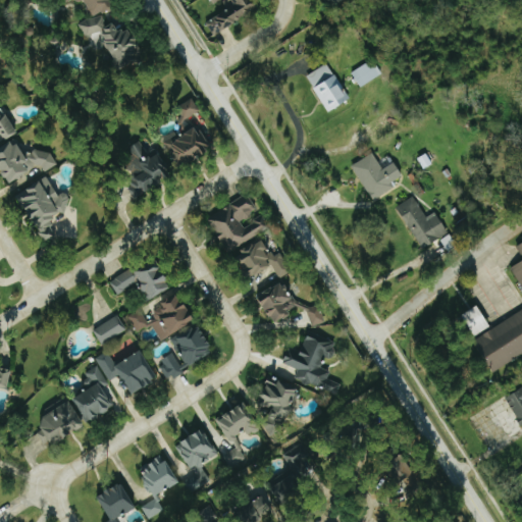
[(84,0),(94,18),(116,7),(112,0),(62,0),(65,5),(72,0),(84,0)]
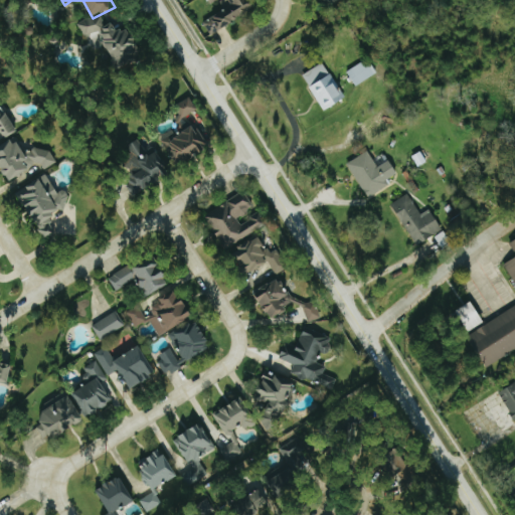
[(210,35),(256,9),(250,0),(212,0),(213,1),(215,0),(220,0),(225,9),(203,21),(210,35)]
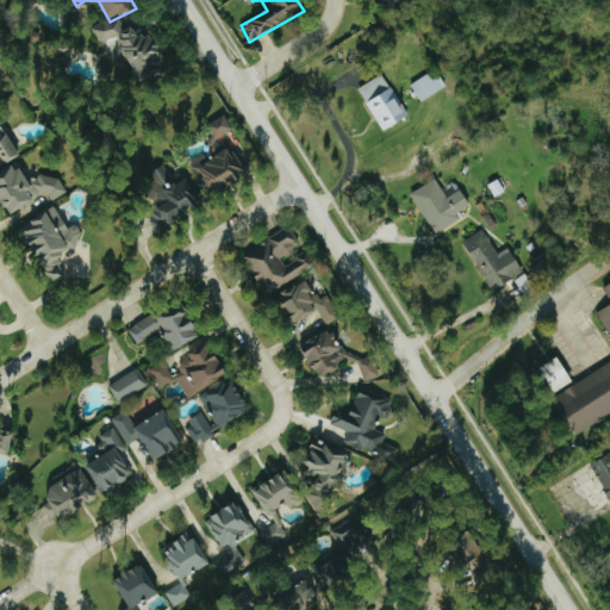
[(134,80),(166,73),(156,33),(137,38),(136,29),(123,31),(120,19),(94,25),(98,43),(124,37),(134,80)]
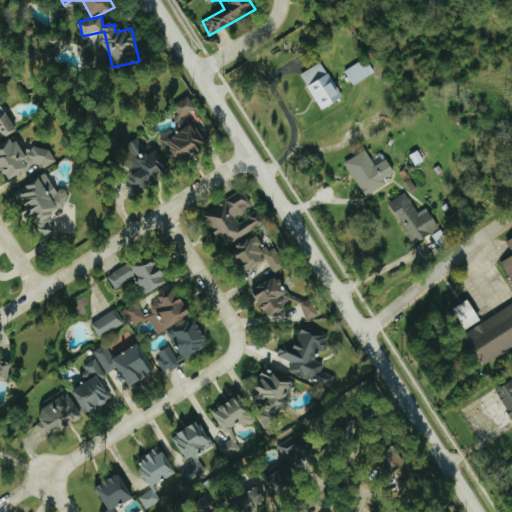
[(375,73),(366,58),(345,72),(354,86),(375,73)]
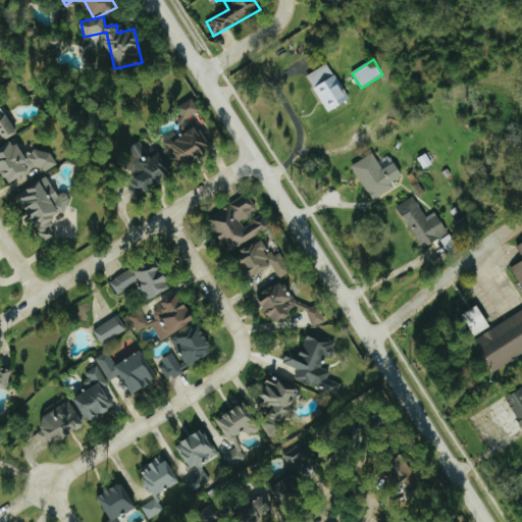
[(307,76),(329,113),(351,100),(328,63),(307,76)]
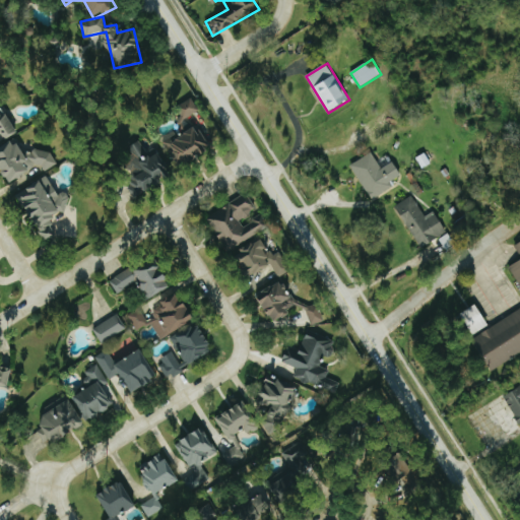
[(181,122),(200,112),(193,99),(174,110),(181,122)]
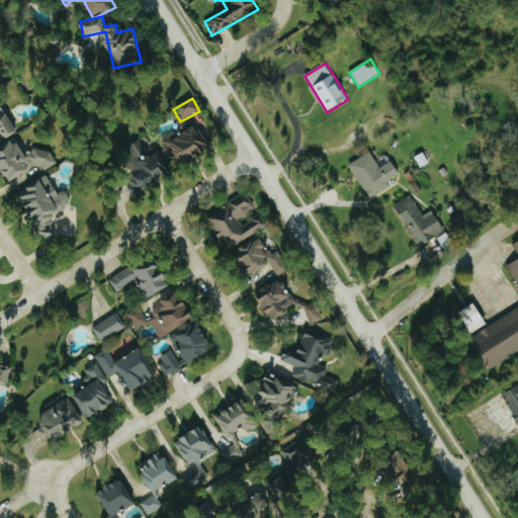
[(210,147),(196,126),(180,137),(175,130),(161,139),(180,168),(210,147)]
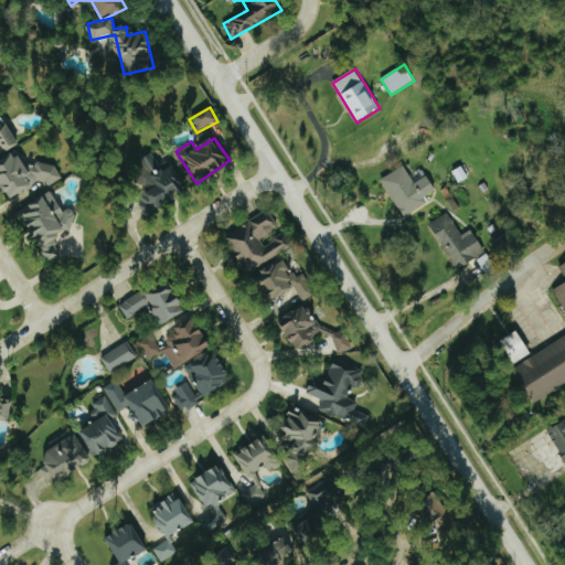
[(0,181),(11,201),(46,181),(50,187),(64,179),(53,159),(30,172),(19,152),(0,162),(0,181)]
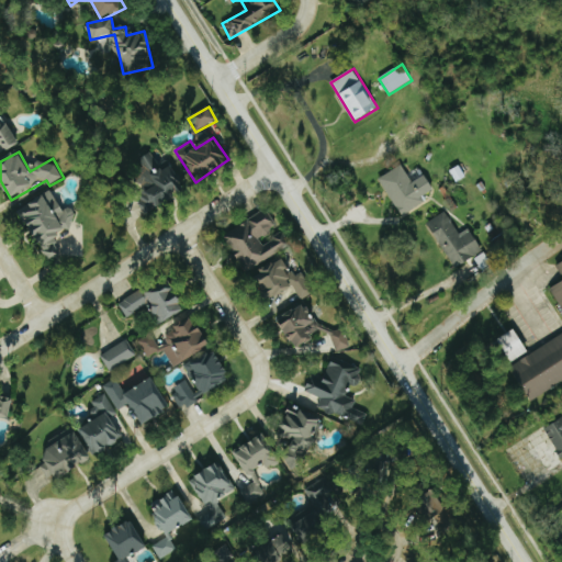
[(169,160),(159,166),(153,153),(132,163),(149,198),(139,202),(145,213),(186,192),(169,160)]
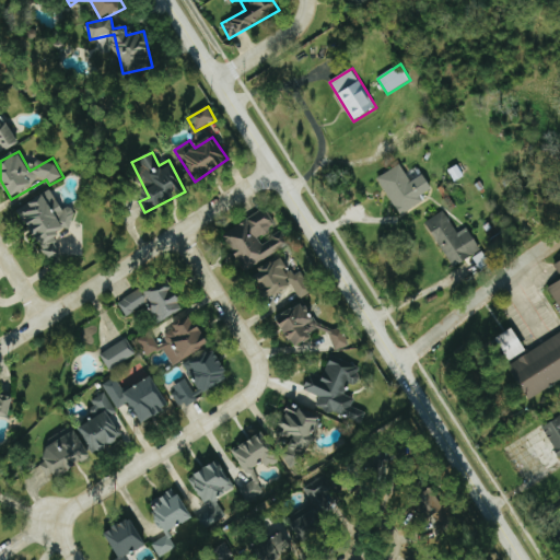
[(377,178),(401,216),(423,201),(421,197),(433,189),(423,175),(412,182),(400,164),(377,178)]
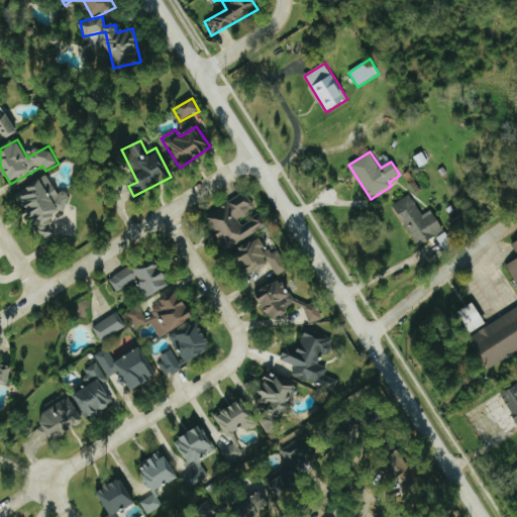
[(18,194),(45,240),(57,234),(52,225),(58,221),(55,215),(74,203),(67,192),(60,195),(48,176),(18,194)]
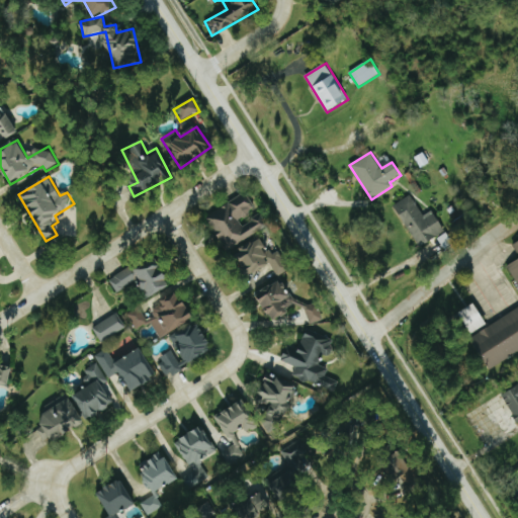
[(268,228),(261,216),(243,226),(240,220),(256,210),(247,193),(206,217),(227,251),(268,228)]
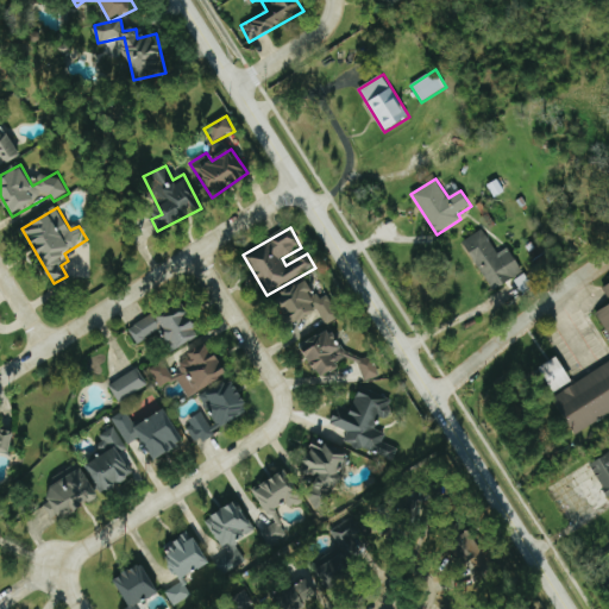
[(464,240),(493,290),(514,278),(522,293),(532,287),(509,248),(498,253),(483,230),(464,240)]
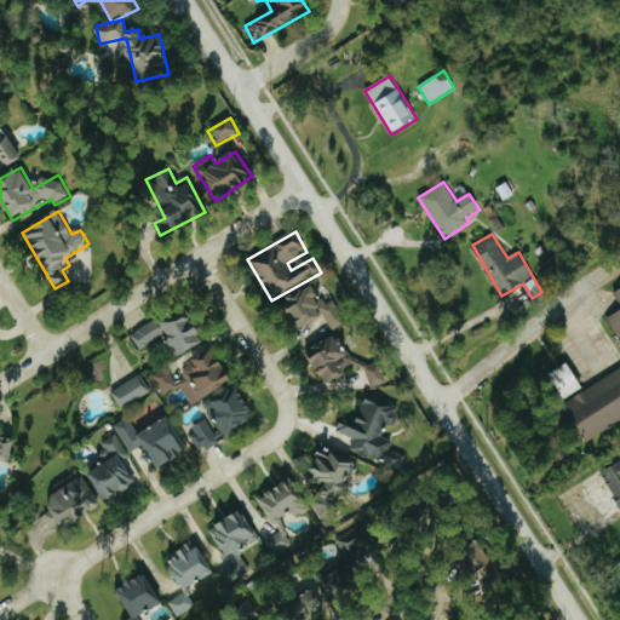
[(332,332),(345,325),(333,300),(325,305),(315,286),(282,302),(297,332),(326,317),(332,332)]
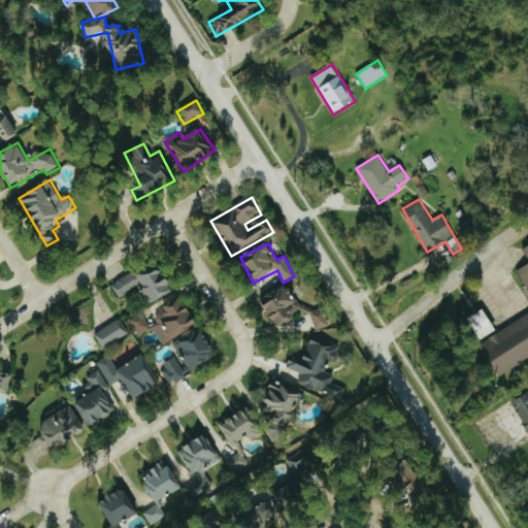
[(479,309),(494,332),(527,308),(527,293),(513,269),(527,259),(527,358),(498,377),(462,320),(479,309)]
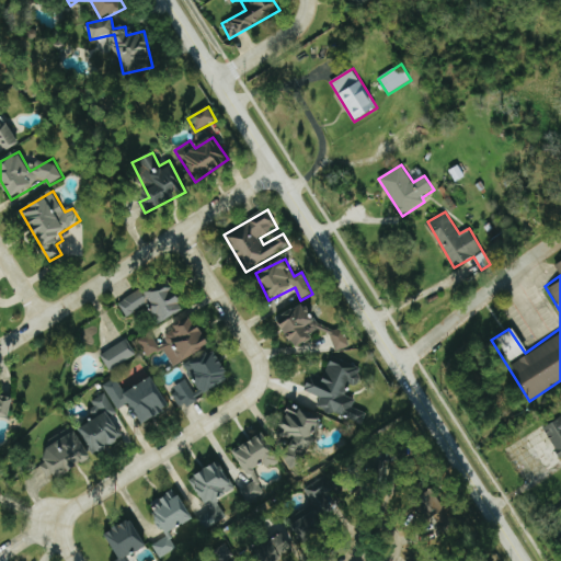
[(186,310),(170,279),(121,305),(126,317),(149,305),(159,324),(186,310)]
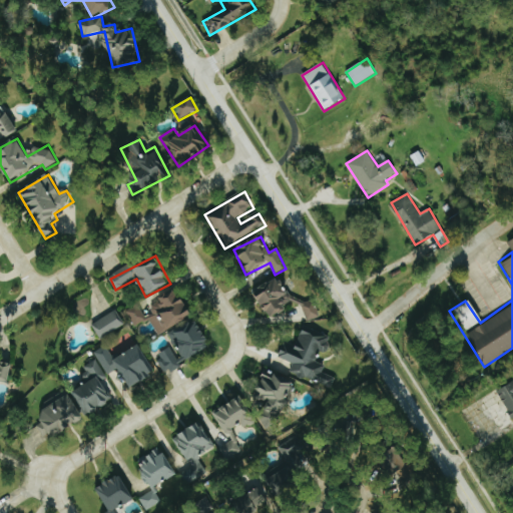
[(280,278),(253,293),(271,321),(288,310),(286,306),(294,301),(280,278)]
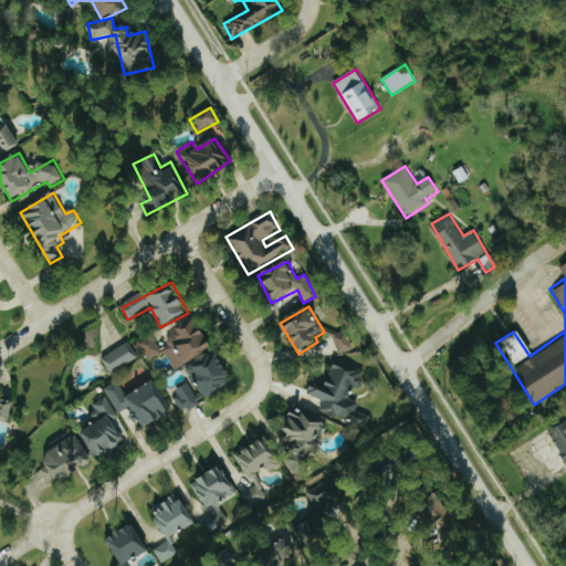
[(212,349),(195,318),(176,329),(179,335),(160,346),(154,335),(140,343),(150,362),(166,353),(176,370),(212,349)]
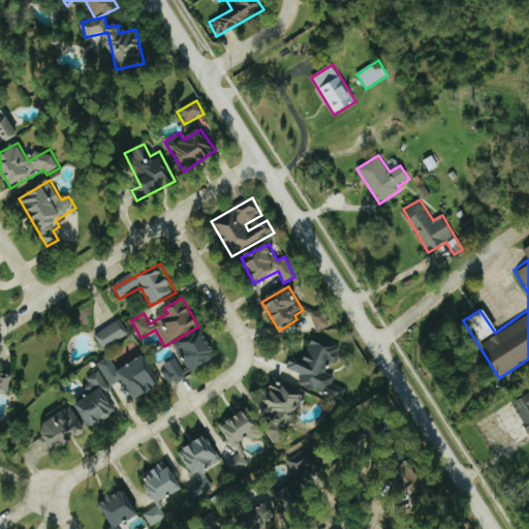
[(317,332),(331,328),(325,310),(312,314),(317,332)]
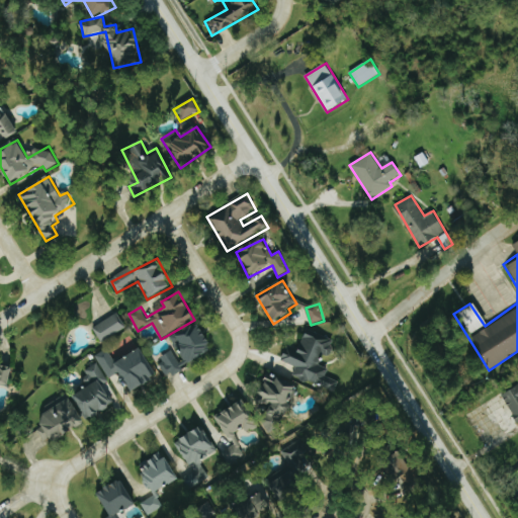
[(93,329),(101,342),(126,327),(118,314),(93,329)]
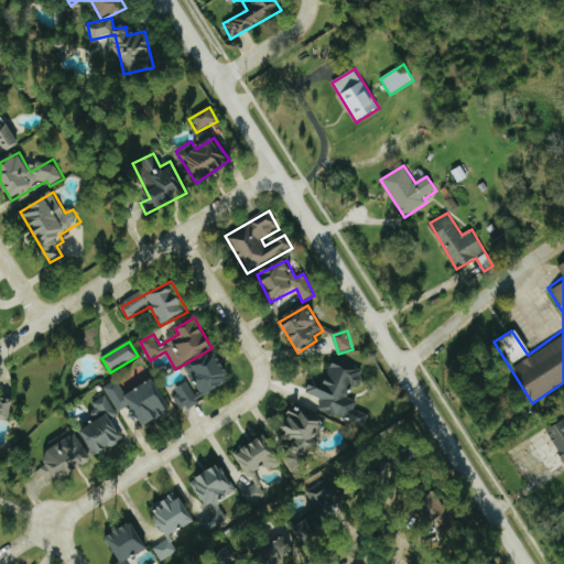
[(190,366),(204,396),(231,383),(217,353),(190,366)]
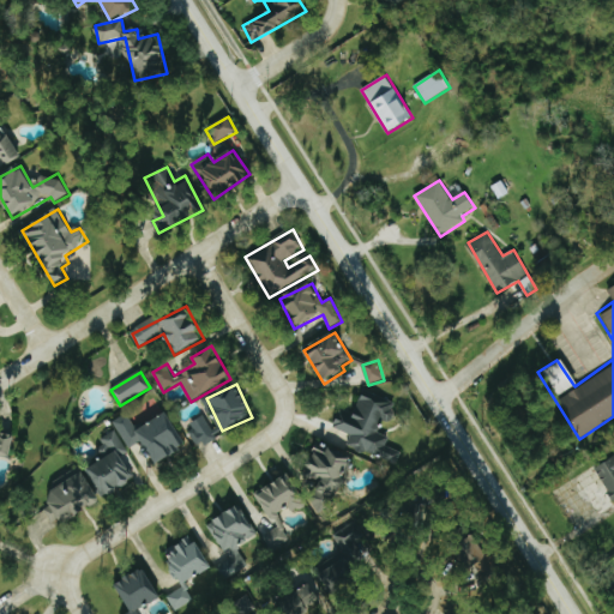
[(396,465),(402,452),(387,446),(391,438),(378,433),(383,420),(391,423),(398,404),(365,390),(357,411),(344,405),(335,428),(351,435),(348,446),(396,465)]
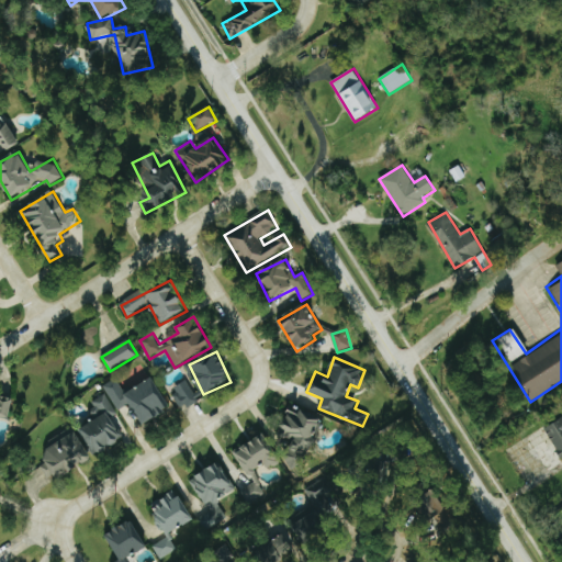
[(155,379),(124,393),(117,379),(104,385),(117,411),(132,404),(142,425),(170,412),(155,379)]
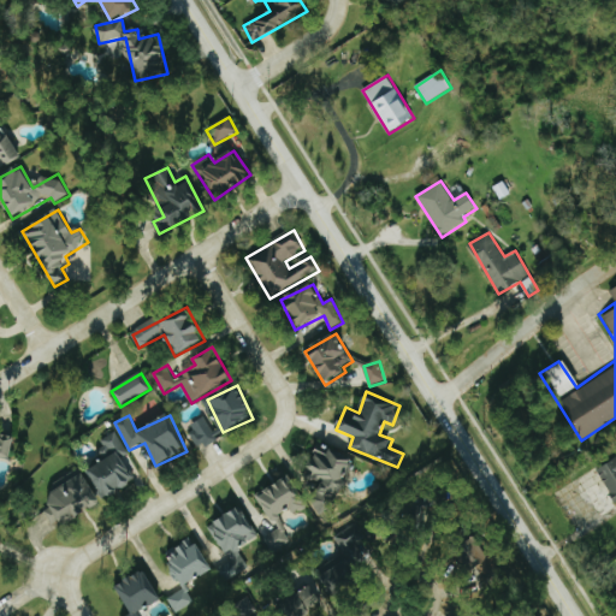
[(200,449),(218,440),(206,418),(189,426),(200,449)]
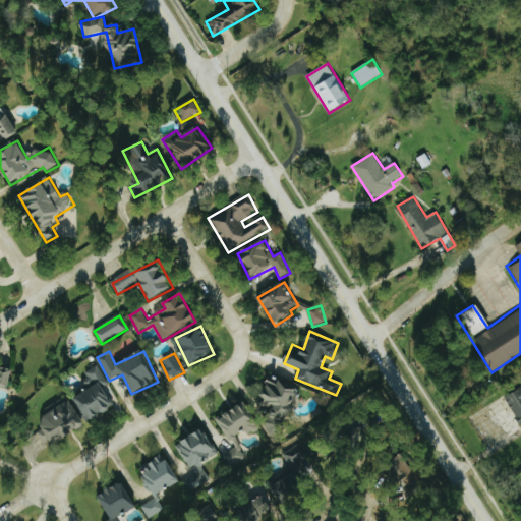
[(118,406),(97,366),(85,372),(90,381),(83,384),(88,392),(76,398),(89,421),(118,406)]
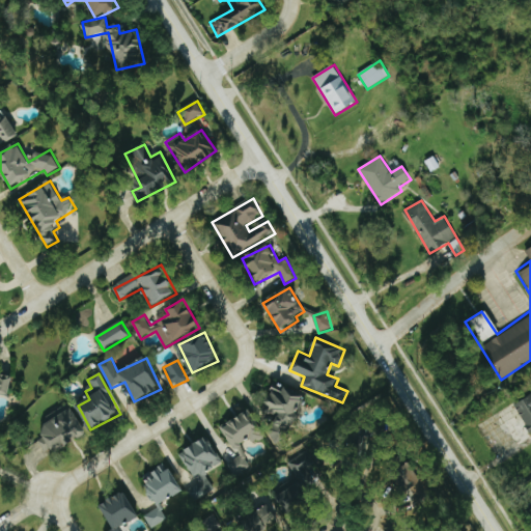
[(308,398),(277,382),(262,410),(277,417),(268,436),(284,445),(308,398)]
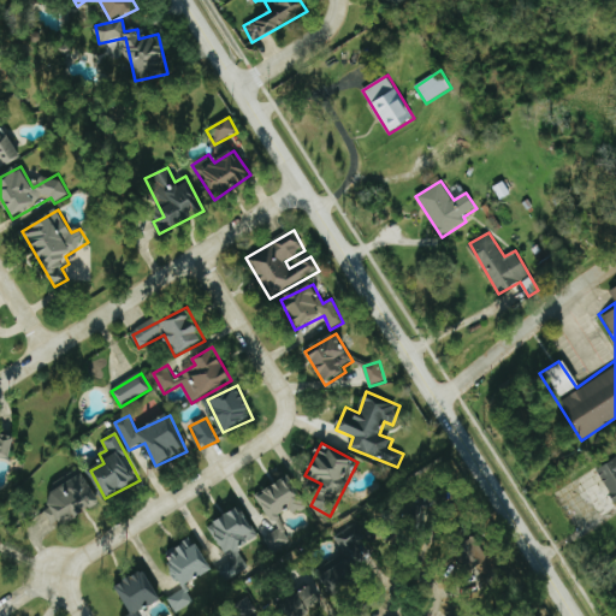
[(615,501),(615,458),(598,468),(615,502),(615,501)]
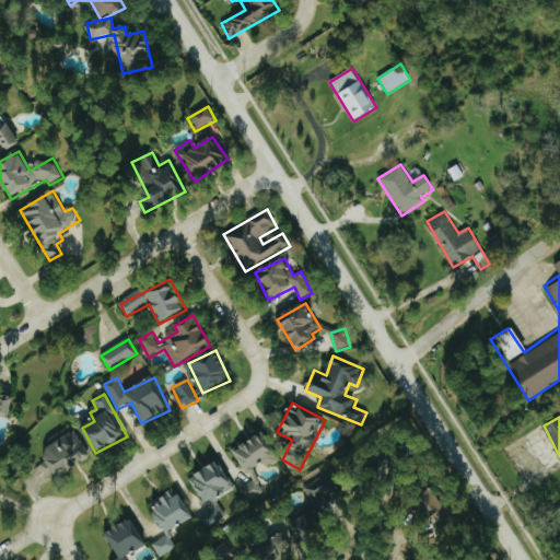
[(92,456),(77,431),(42,452),(48,462),(41,466),(50,481),(92,456)]
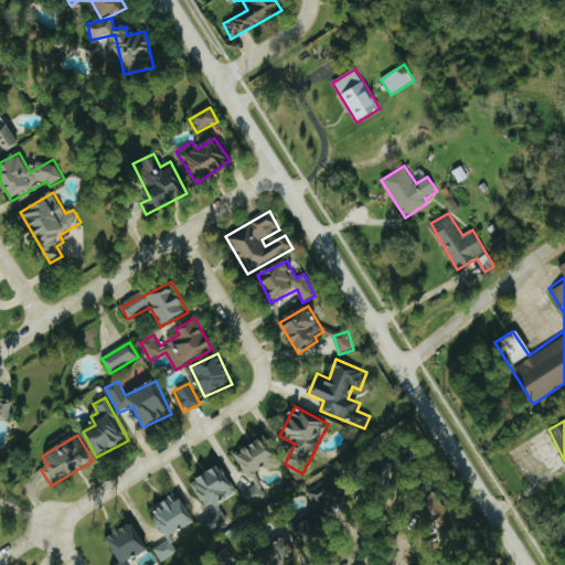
[(283,465),(265,437),(237,455),(252,477),(267,467),(272,472),(283,465)]
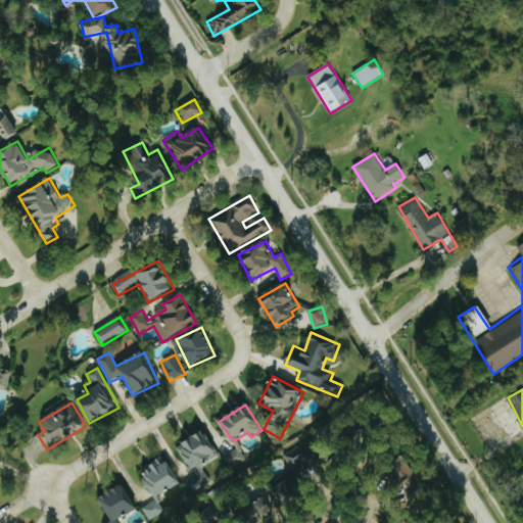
[(219,462),(208,433),(181,444),(191,473),(219,462)]
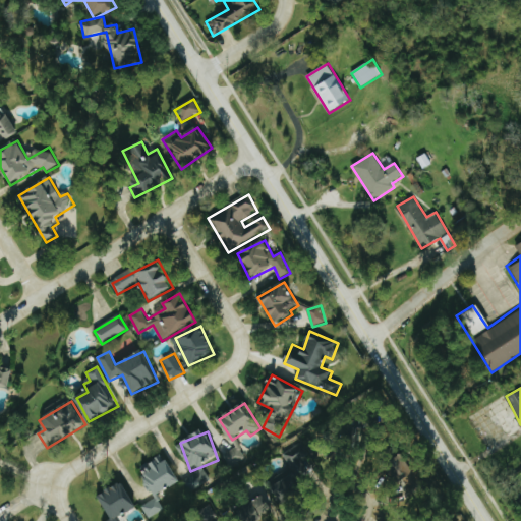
[(291,471),(271,480),(281,503),(310,488),(305,477),(317,472),(304,443),(283,453),(291,471)]
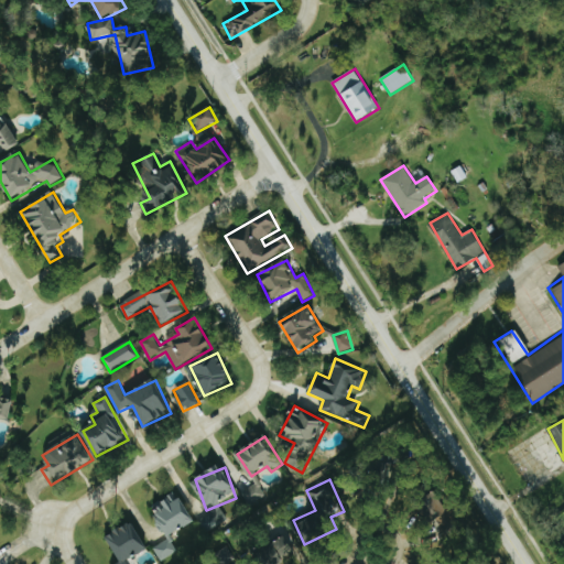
[(267,498),(259,484),(241,492),(249,507),(267,498)]
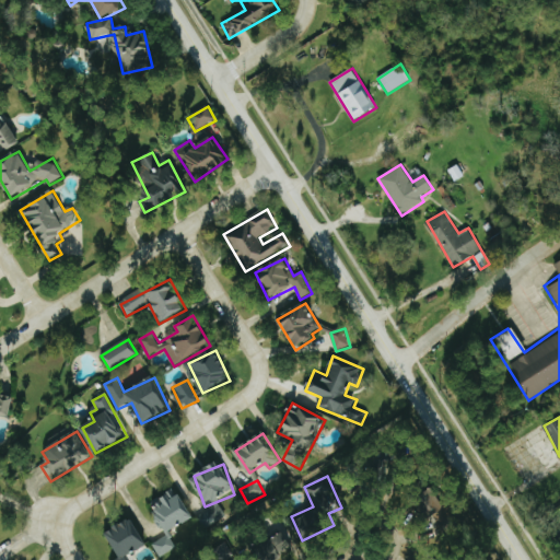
[(181,496),(173,500),(170,493),(150,504),(167,534),(194,520),(181,496)]
